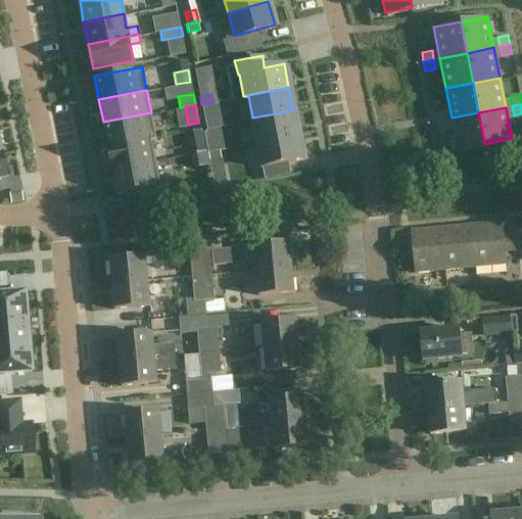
[(443,109),(433,111),(435,121),(445,119),(443,109)]
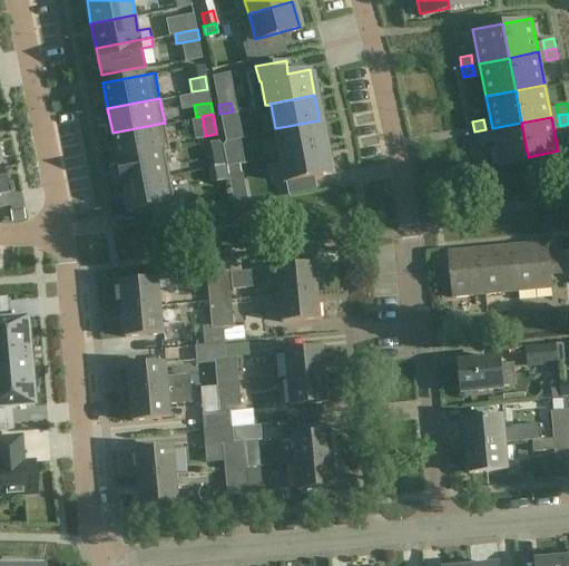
[(324,145),(320,120),(275,128),(280,154),(324,145)]
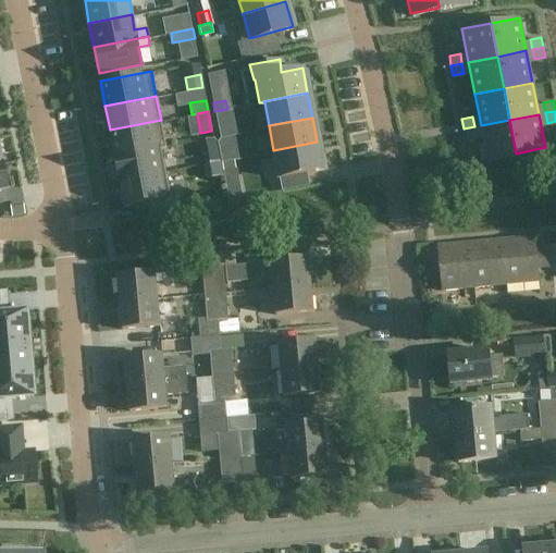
[(158,147),(165,146),(161,120),(110,130),(114,155),(157,146),(158,147)]
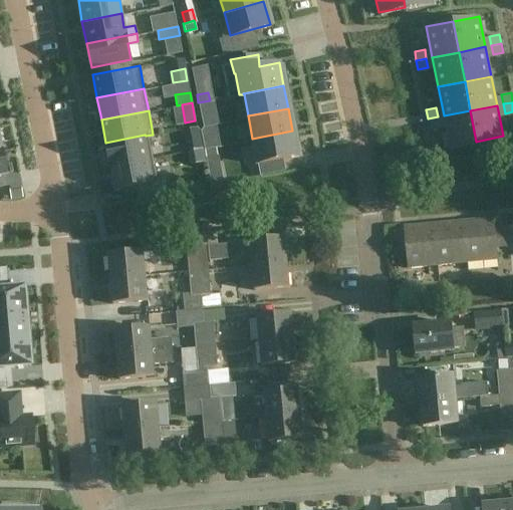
[(200,112),(203,124),(216,121),(214,110),(200,112)]
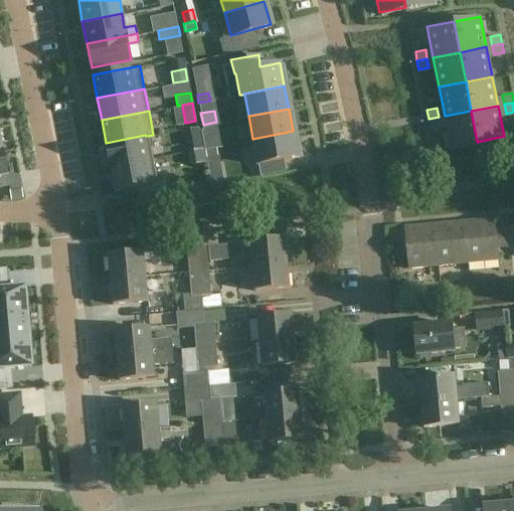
[(477,142),(471,111),(445,116),(451,147),(477,142)]
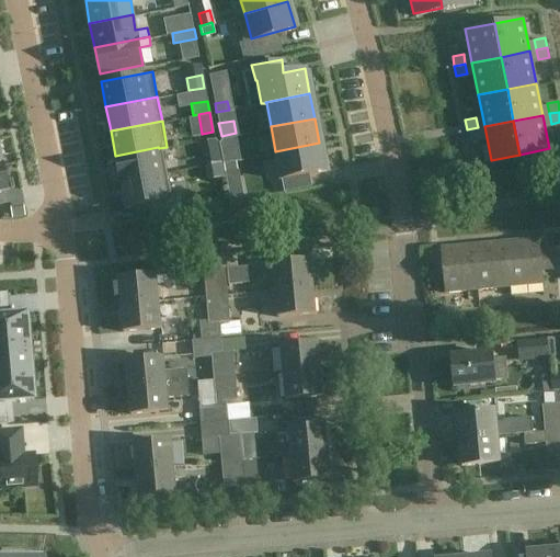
[(467,129),(469,140),(480,138),(478,127),(467,129)]
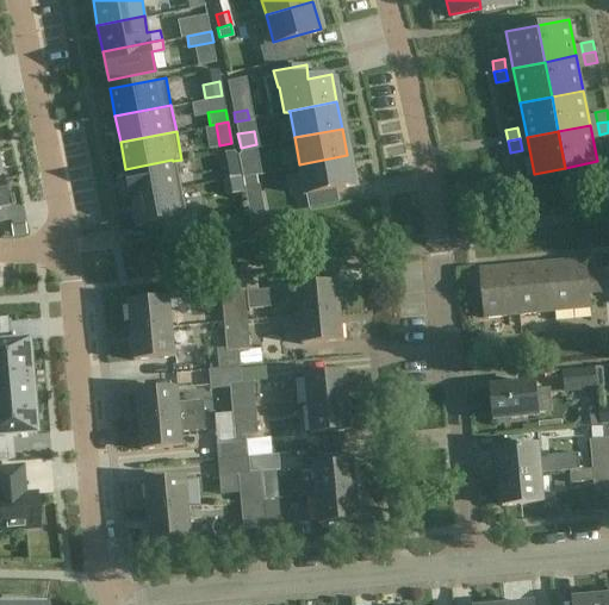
[(347,155),(299,164),(305,192),(330,187),(353,182),(347,155)]
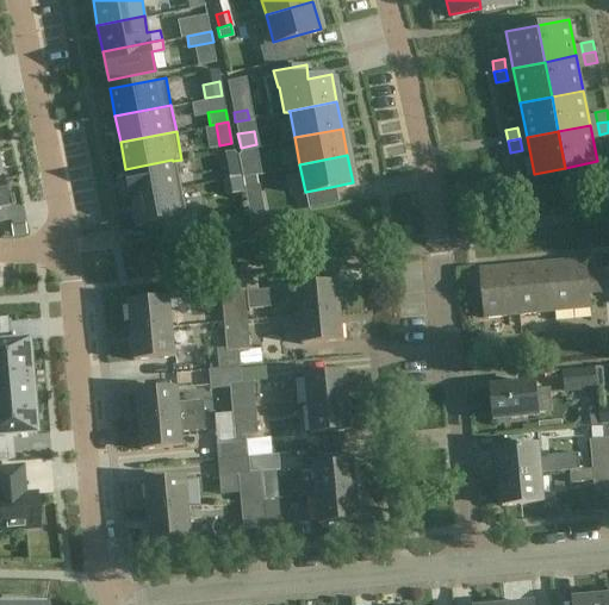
[(172,160),(125,169),(130,195),(178,187),(173,161),(172,160)]
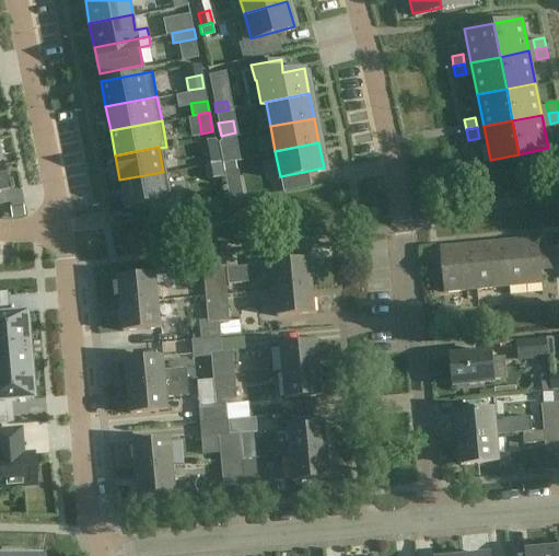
[(221,159),(218,148),(201,151),(204,162),(221,159)]
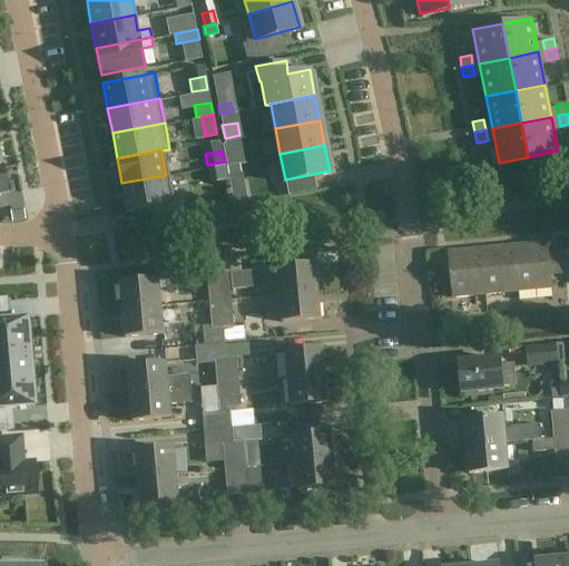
[(237,153),(224,155),(226,164),(238,162),(237,153)]
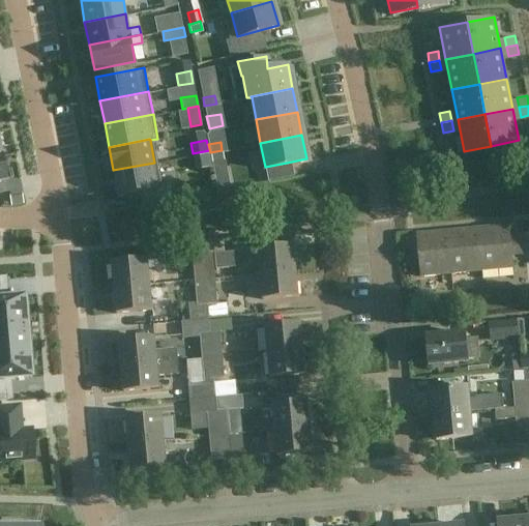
[(211,161),(224,158),(222,150),(210,152),(211,161)]
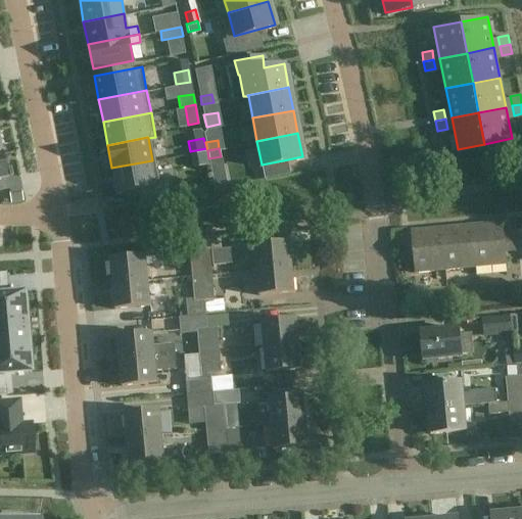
[(152,160),(111,168),(116,192),(139,187),(141,199),(170,194),(167,181),(156,183),(152,160)]
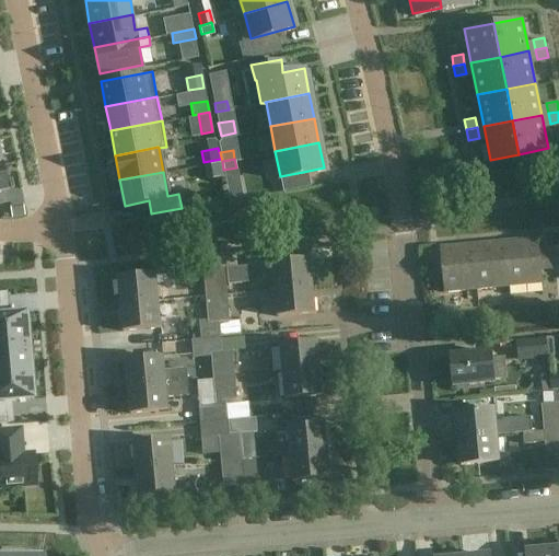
[(228,189),(230,199),(243,197),(242,187),(228,189)]
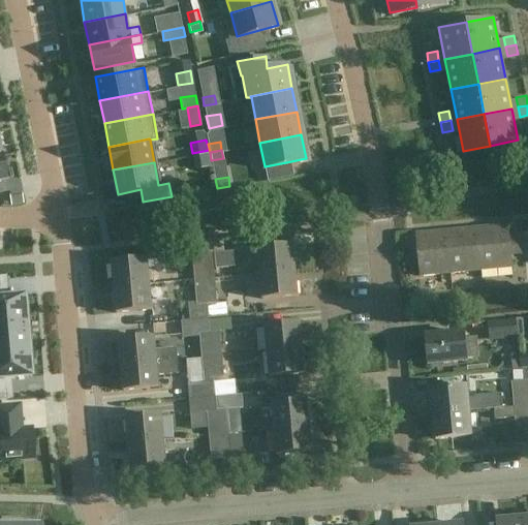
[(507,234),(506,225),(506,222),(476,225),(480,268),(510,265),(509,251),(507,234)]
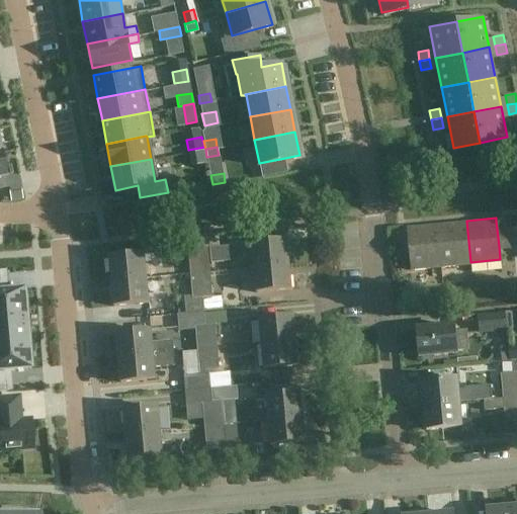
[(470,262),(466,221),(437,224),(441,264),(470,262)]
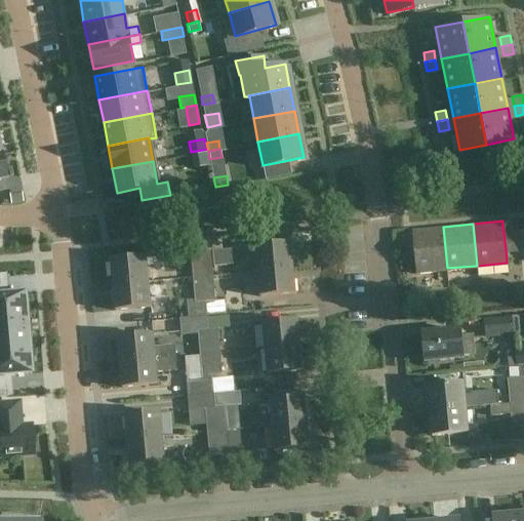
[(447,268),(443,227),(412,229),(416,271),(447,268)]
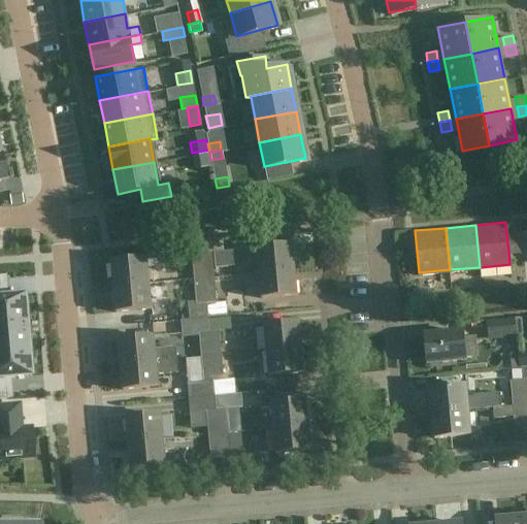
[(517,232),(506,233),(508,251),(518,250),(517,232)]
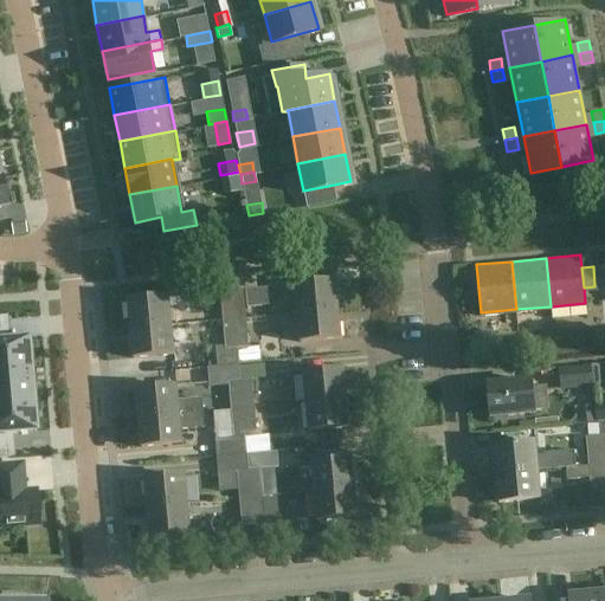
[(281,271),(257,273),(258,291),(282,290),(281,271)]
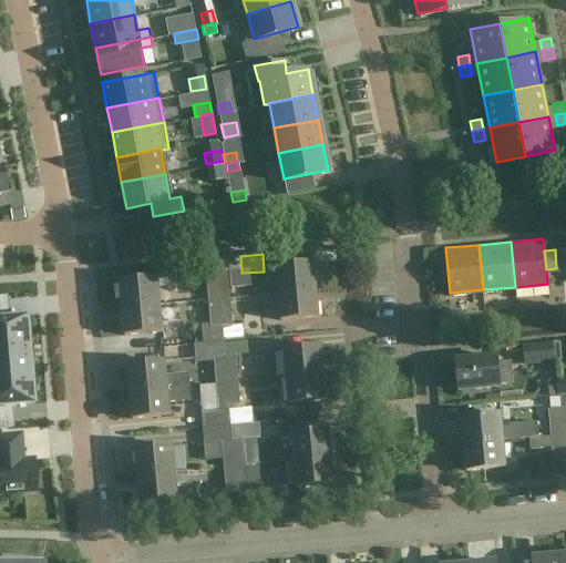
[(278,290),(316,286),(314,259),(275,264),(278,290)]
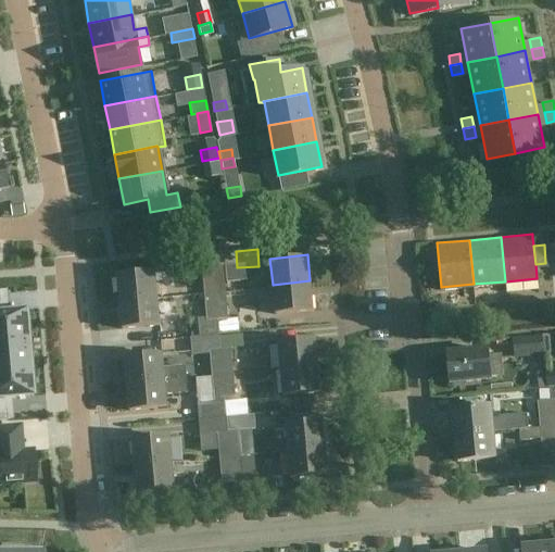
[(430,268),(439,267),(438,254),(429,255),(430,268)]
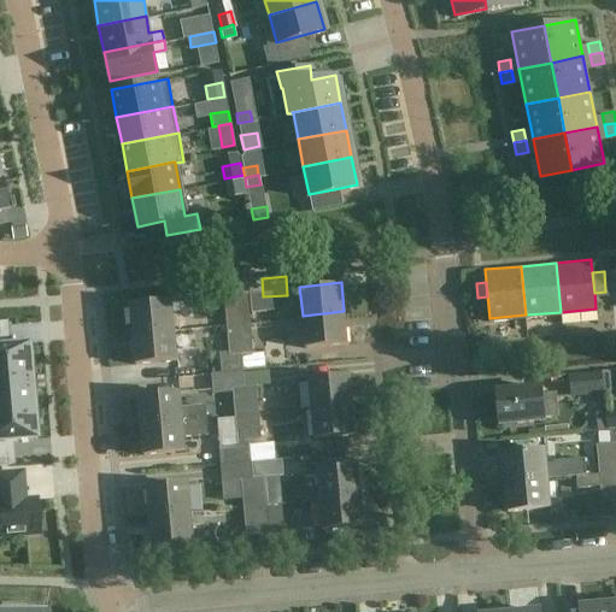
[(226,323),(248,321),(246,293),(223,295),(226,323)]
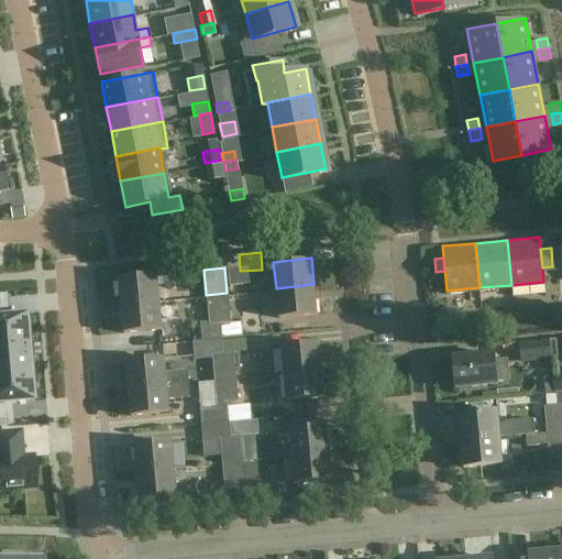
[(120,304),(158,299),(156,273),(117,277),(120,304)]
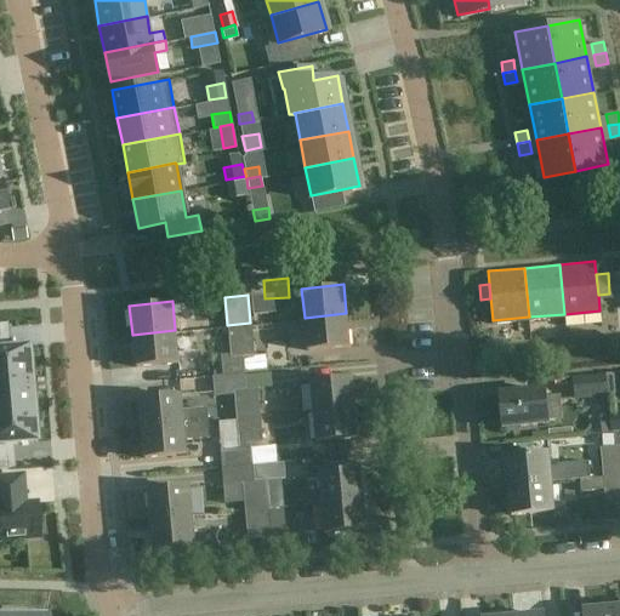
[(346,313),(305,318),(307,347),(350,342),(346,313)]
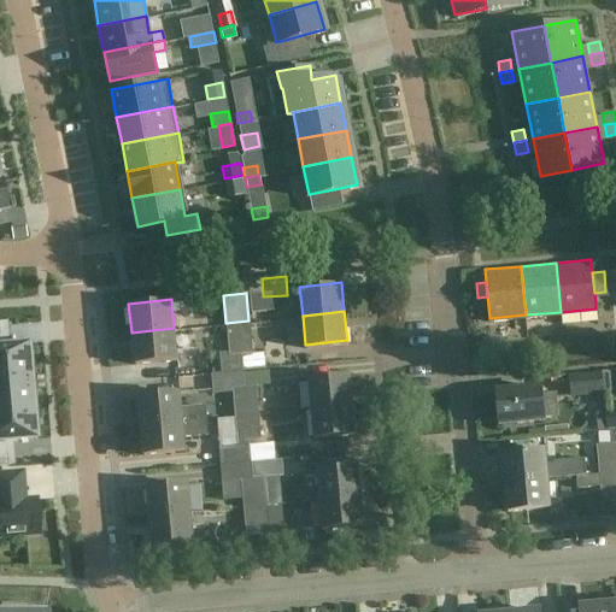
[(0,375),(29,372),(27,341),(4,342),(3,321),(0,321),(0,375)]
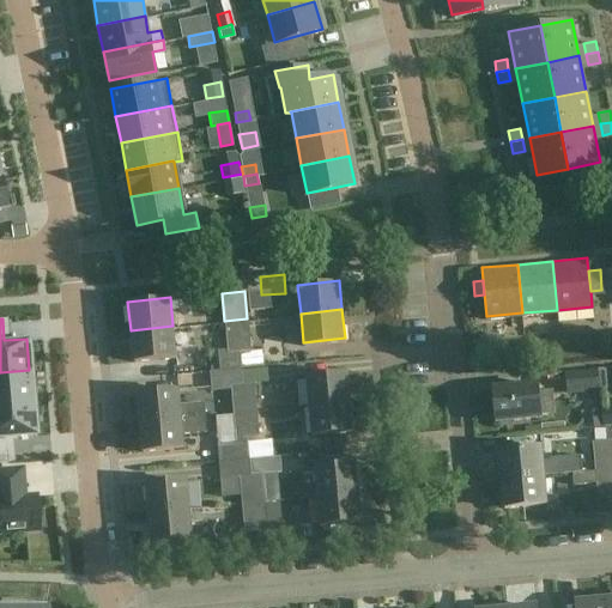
[(247,318),(224,321),(226,351),(249,348),(247,318)]
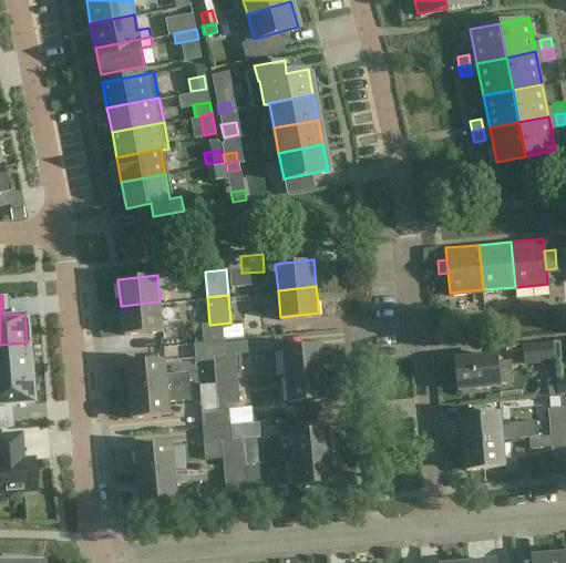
[(160,302),(121,306),(123,333),(163,328),(160,302)]
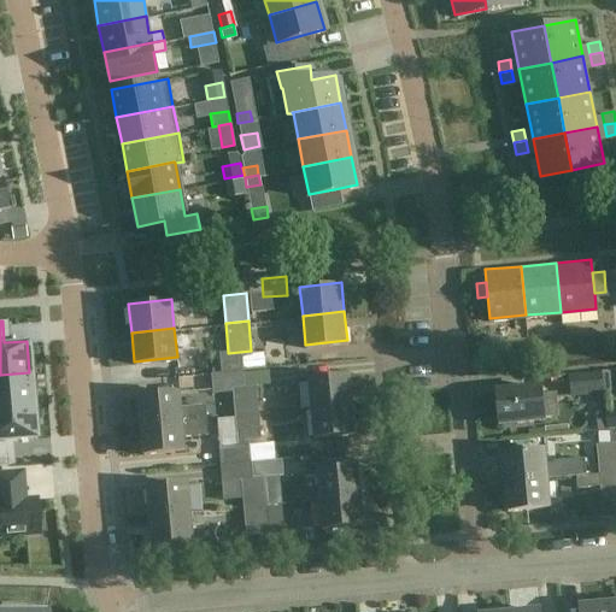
[(600,370),(569,374),(570,394),(603,392),(600,370)]
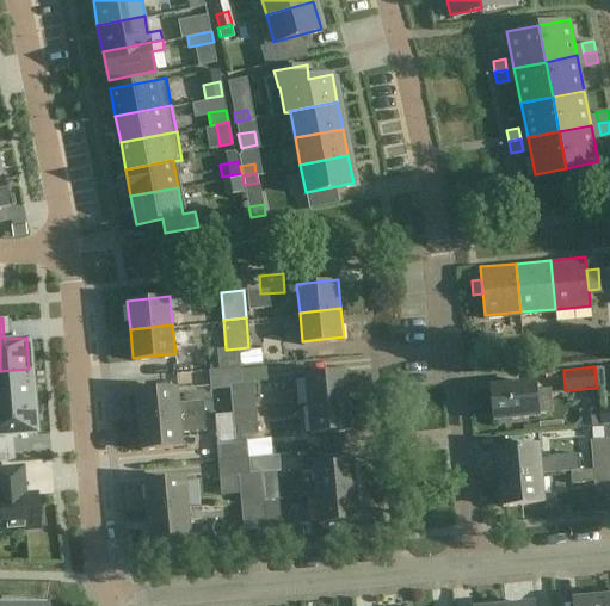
[(29,369),(0,371),(0,401),(31,400),(29,369)]
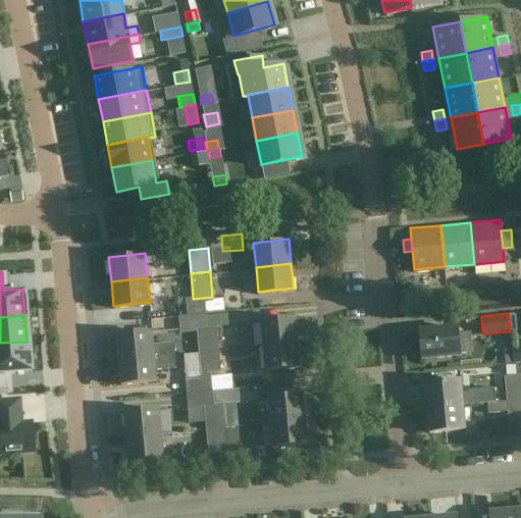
[(263,346),(299,342),(296,317),(261,320),(263,346)]
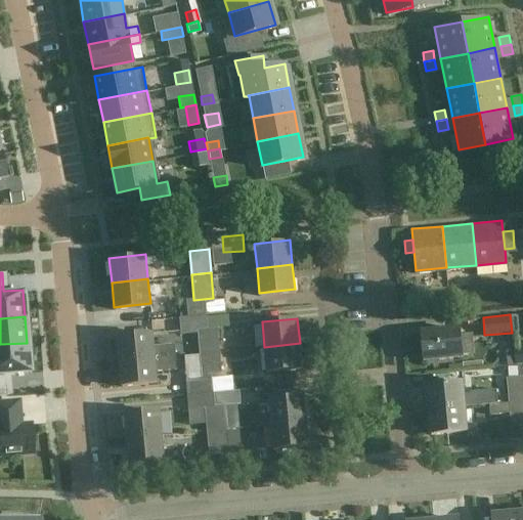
[(207,327),(209,351),(219,350),(217,326),(207,327)]
